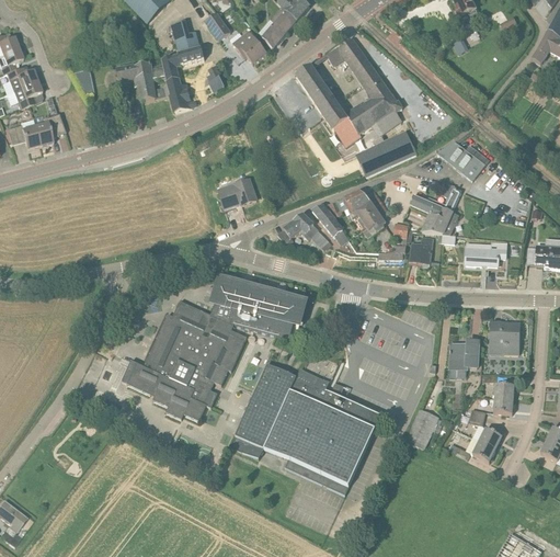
[(126,0),(148,22),(171,0),(126,0)]
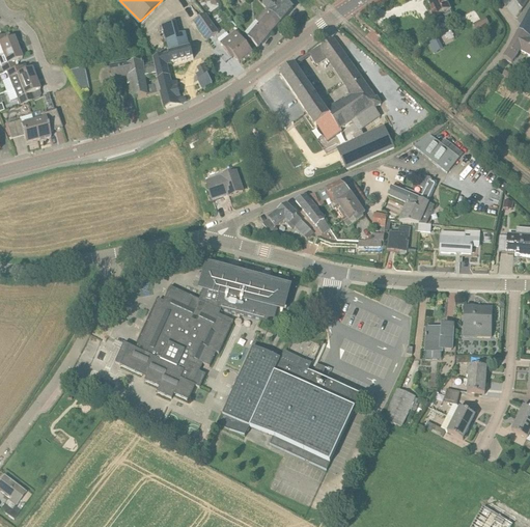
[(270,9),(280,19),(293,4),(286,0),(262,0),(261,2),(266,5),(269,10),(270,9)]
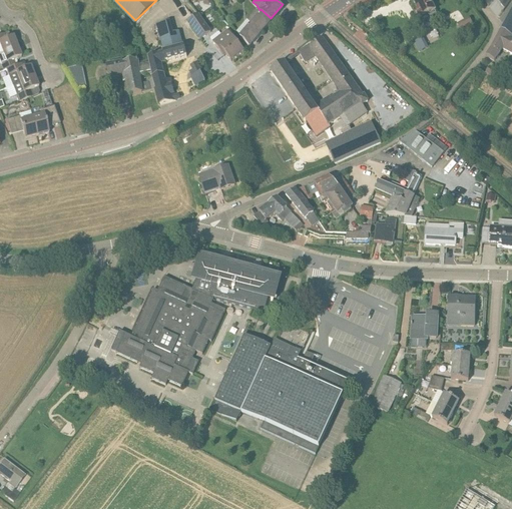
[(436,12),(435,10),(430,0),(413,0),(417,8),(414,9),(420,20),(436,12)]
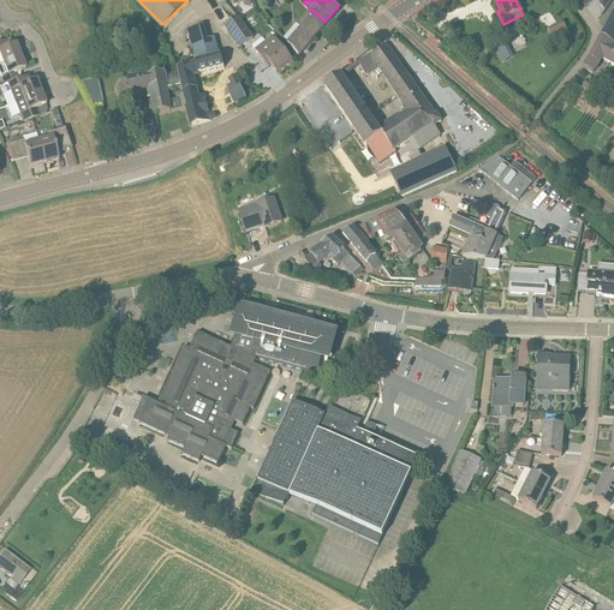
[(313,11),(311,12),(308,6),(294,21),(300,25),(287,40),(298,52),(325,22),(313,11)]
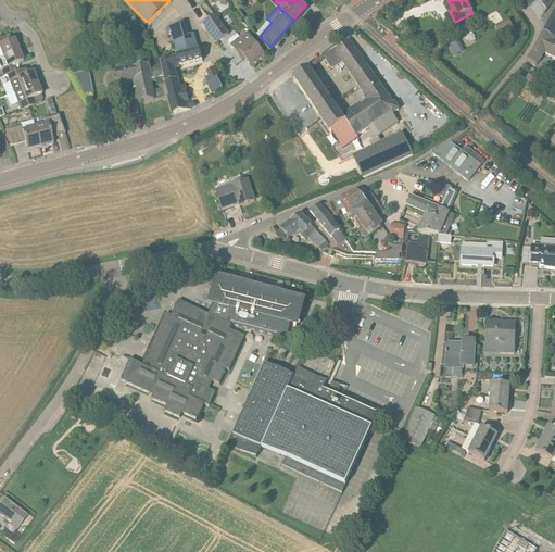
[(554,8),(550,20),(549,20),(542,29),(554,36),(554,33),(554,8)]
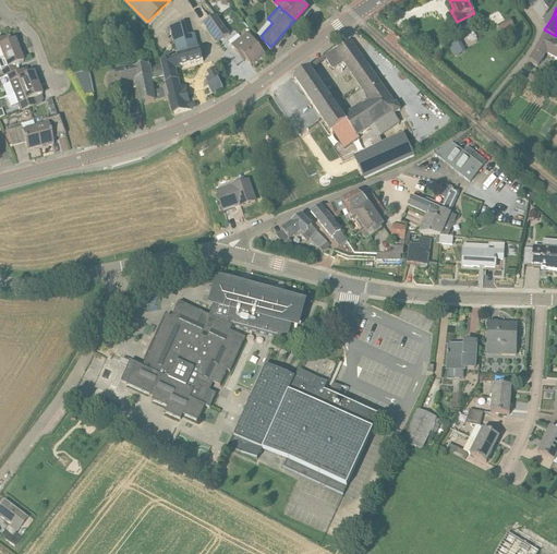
[(229,31),(217,13),(215,12),(203,21),(217,39),(229,31)]
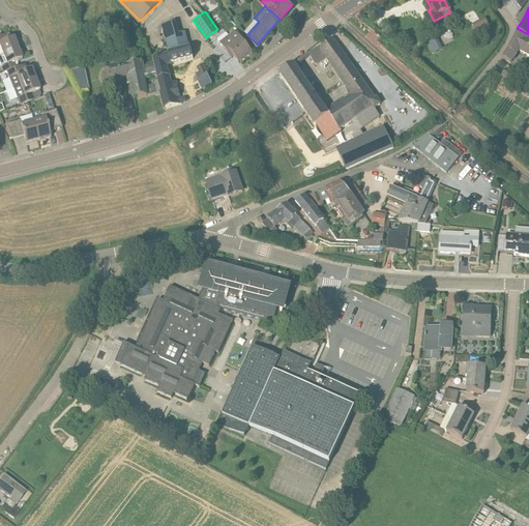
[(117,27),(130,20),(126,13),(114,20),(117,27)]
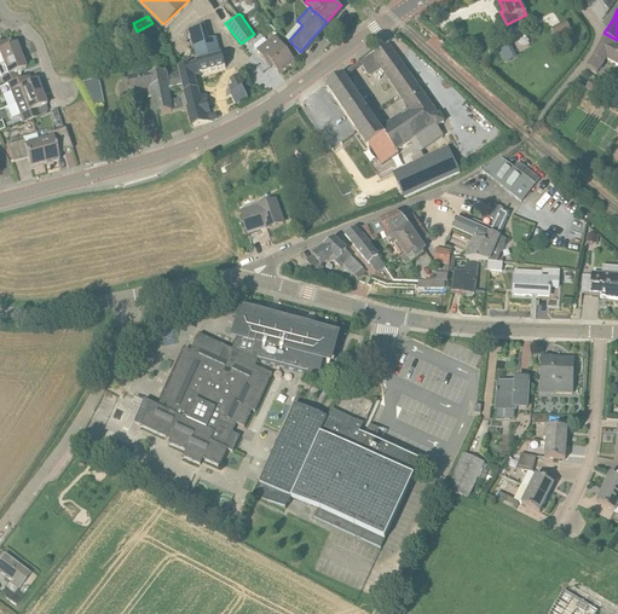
[(565,17),(552,24),(555,32),(569,24),(565,17)]
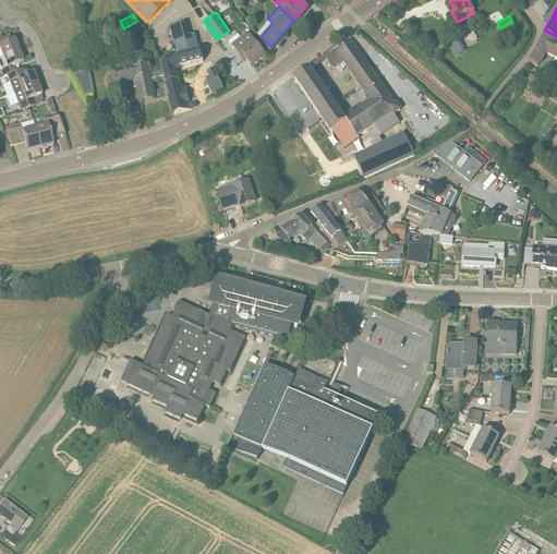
[(168,93),(172,110),(191,105),(190,104),(189,99),(184,82),(179,83),(173,64),(179,63),(202,58),(200,47),(198,47),(194,31),(186,33),(183,20),(169,24),(174,41),(169,44),(171,55),(159,58),(161,62),(165,76),(166,83),(168,93)]
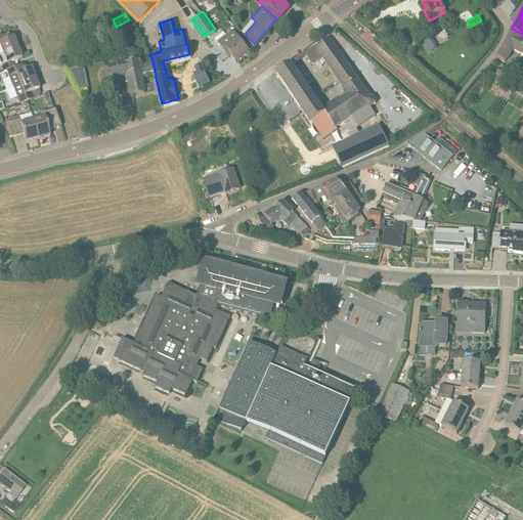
[(235,58),(248,48),(231,27),(225,32),(222,29),(214,35),(216,39),(228,54),(230,52),(235,58)]
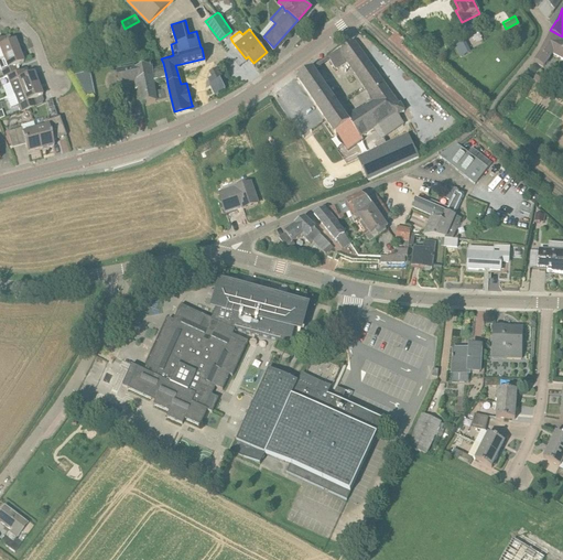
[(562,39),(561,39),(562,36),(550,30),(540,50),(534,58),(542,63),(545,57),(550,50),(562,56),(562,39)]
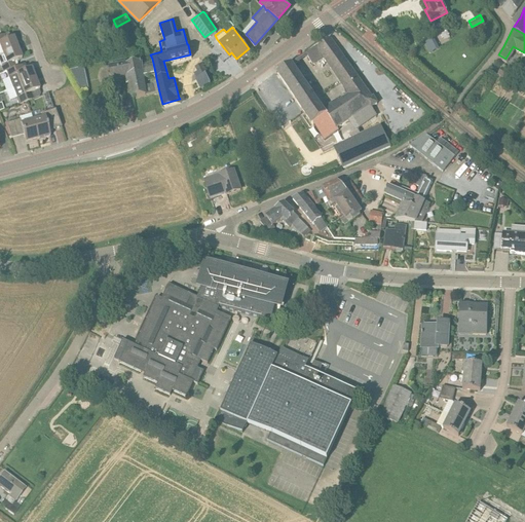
[(12,34),(5,36),(3,31),(0,32),(0,47),(1,50),(16,44),(12,34)]
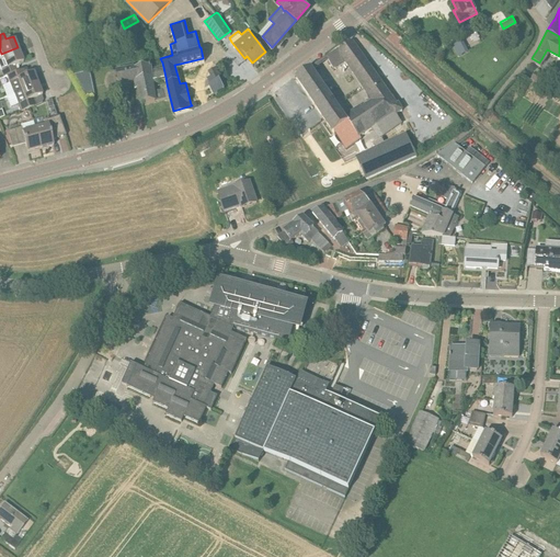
[(345,118),(332,100),(319,109),(329,124),(332,129),(342,144),(350,154),(352,152),(381,132),(377,124),(396,111),(398,114),(403,111),(397,101),(395,102),(351,38),(326,55),(332,65),(344,56),(374,99),(345,118)]
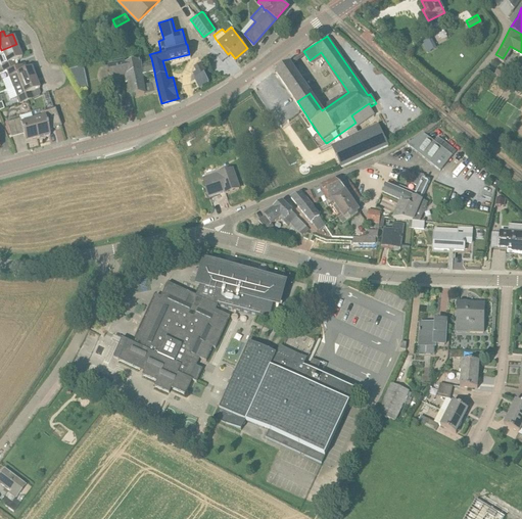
[(16,62),(14,57),(19,55),(16,44),(1,50),(5,60),(0,62),(2,68),(16,62)]
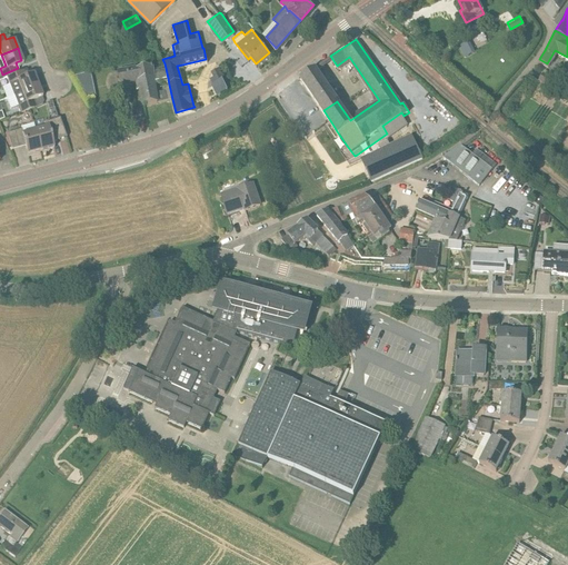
[(155,76),(152,67),(152,63),(136,67),(136,65),(118,69),(120,82),(138,79),(155,76)]
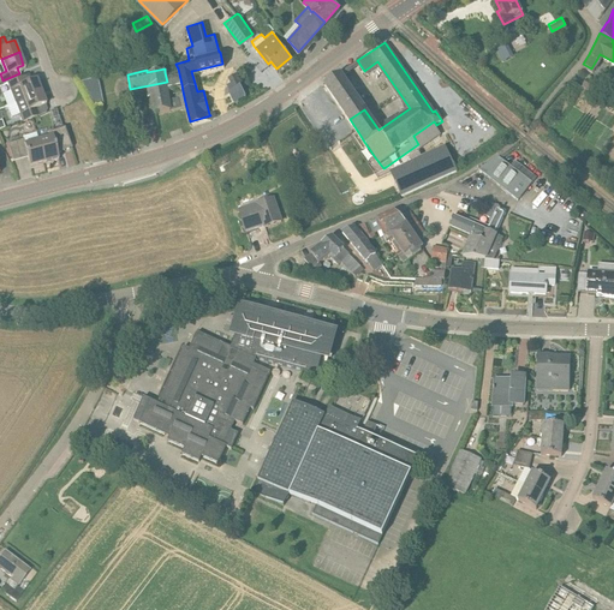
[(171,87),(182,84),(178,69),(165,72),(167,82),(149,85),(154,109),(170,107),(170,106),(185,102),(183,91),(177,93),(172,94),(171,87)]
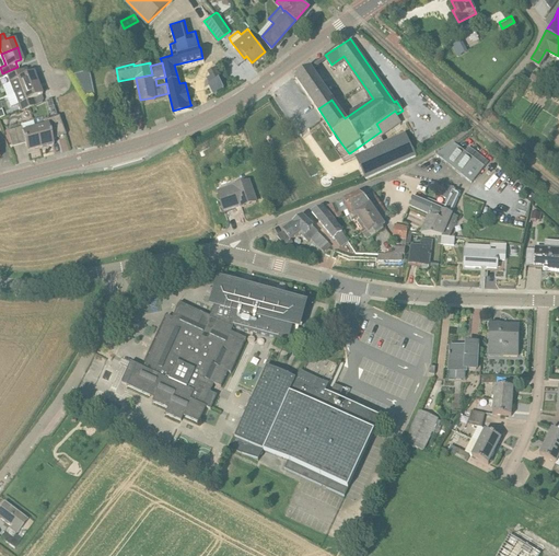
[(221,73),(216,62),(207,67),(206,74),(208,79),(218,74),(221,73)]
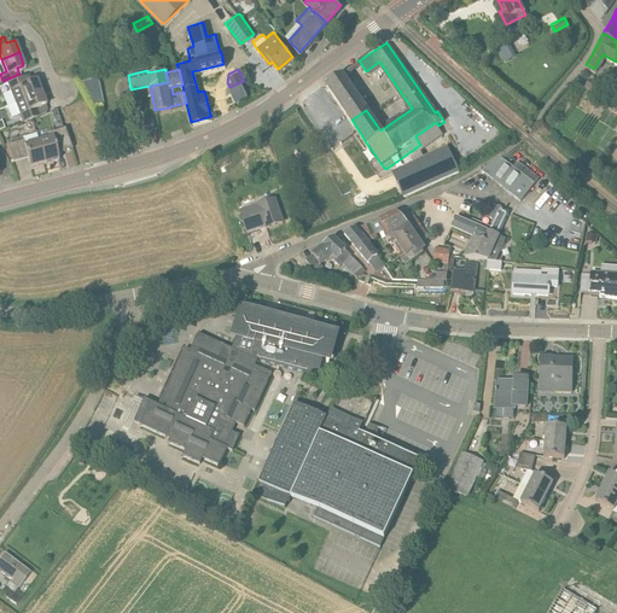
[(34,76),(25,80),(23,73),(19,75),(19,74),(6,80),(9,87),(10,87),(13,98),(39,89),(34,76)]
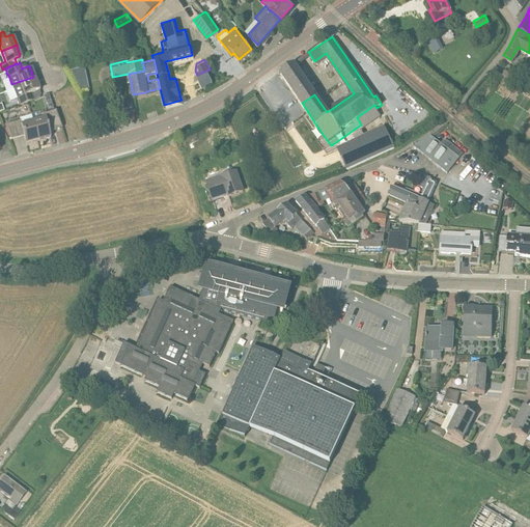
[(302,103),(314,94),(293,62),(280,71),(302,103)]
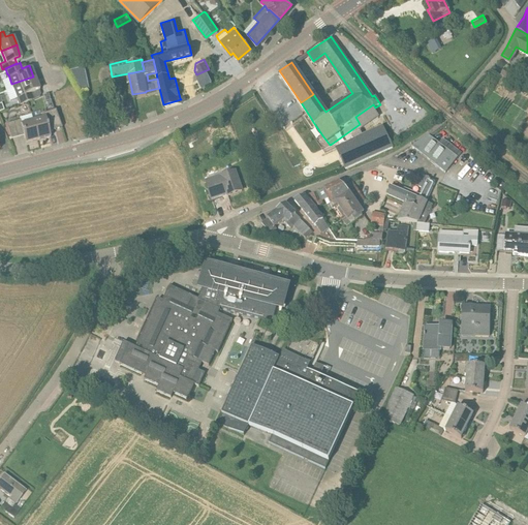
[(84,64),(68,67),(82,87),(89,85),(84,64)]
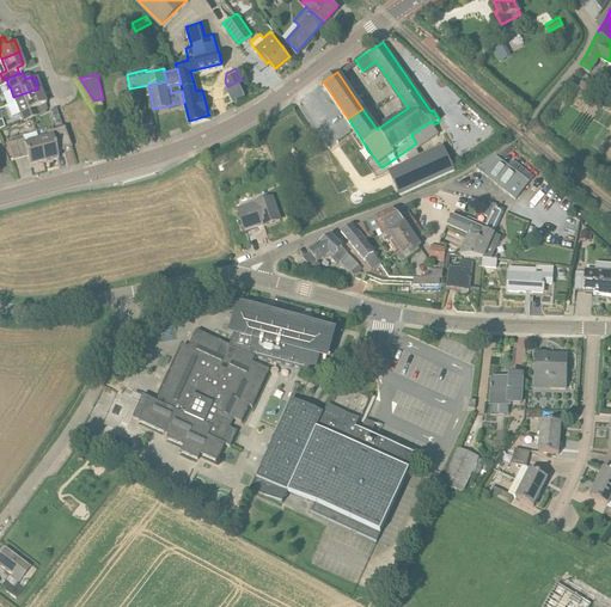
[(593,92),(598,84),(584,75),(579,84),(593,92)]
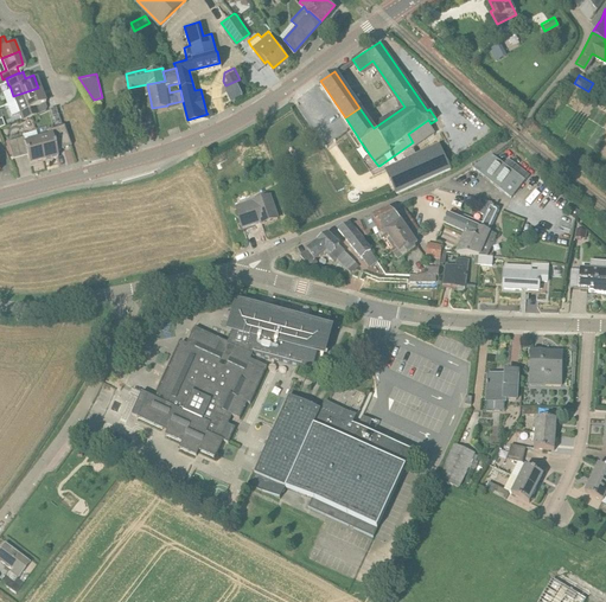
[(231,97),(242,93),(236,81),(225,85),(231,97)]
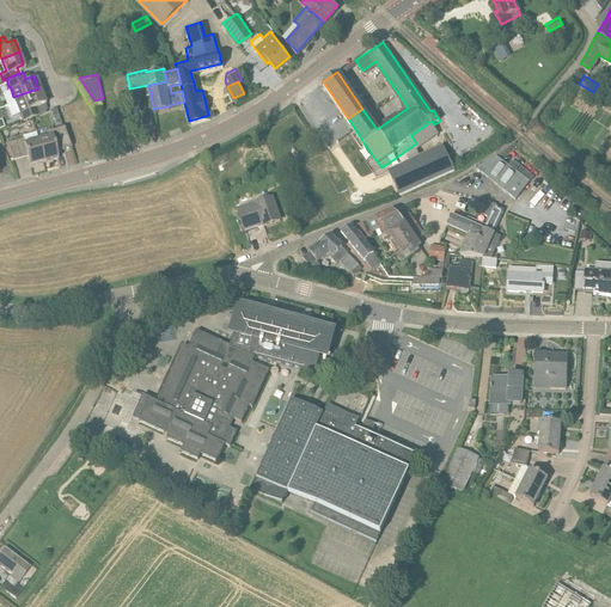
[(13,97),(18,109),(17,110),(19,117),(37,111),(35,104),(43,100),(38,89),(13,97)]
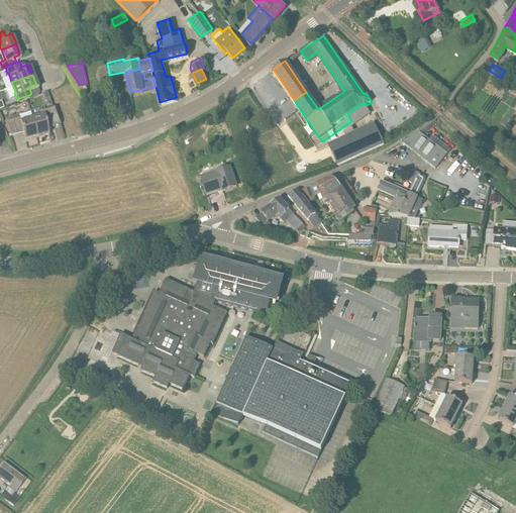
[(45,120),(52,118),(58,117),(54,105),(41,108),(42,112),(31,115),(36,133),(48,130),(45,120)]
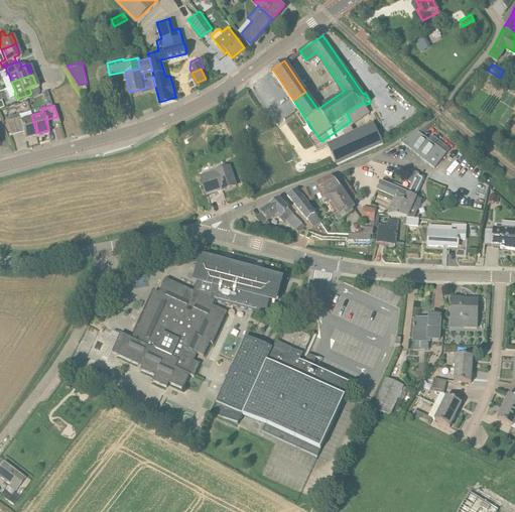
[(36,133),(31,115),(20,118),(18,114),(6,117),(9,129),(21,126),(24,136),(36,133)]
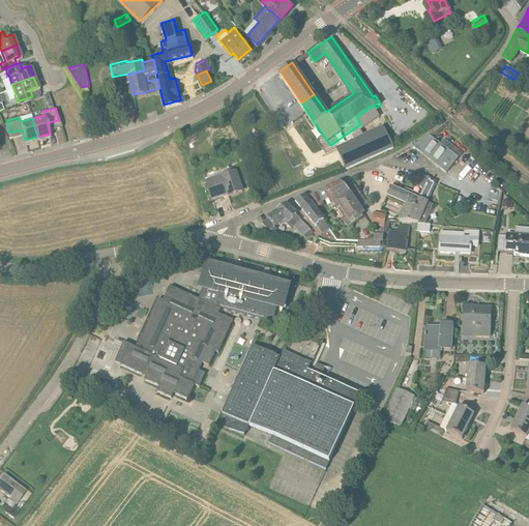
[(345,166),(393,144),(383,122),(334,145),(344,166),(345,166)]
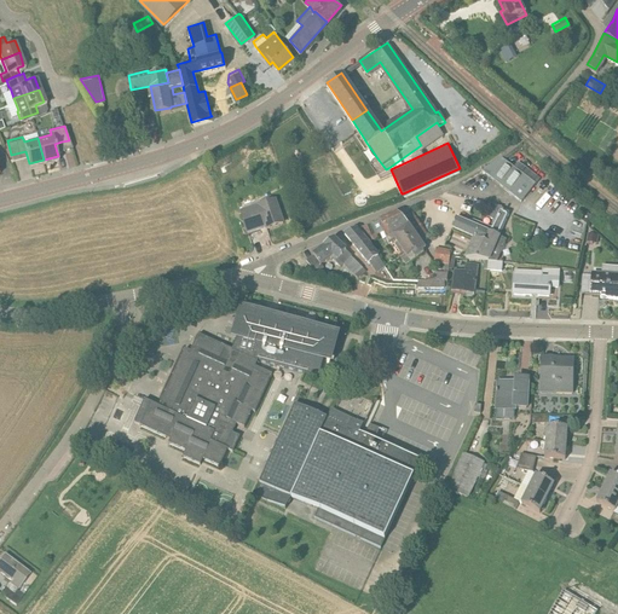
[(518,158),(513,164),(501,155),(480,166),(520,198),(535,180),(538,175),(518,158)]
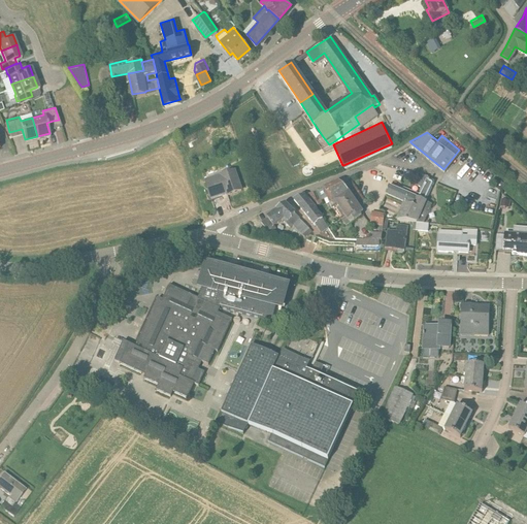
[(240,187),(236,173),(234,167),(204,177),(210,195),(225,190),(226,192),(240,187)]
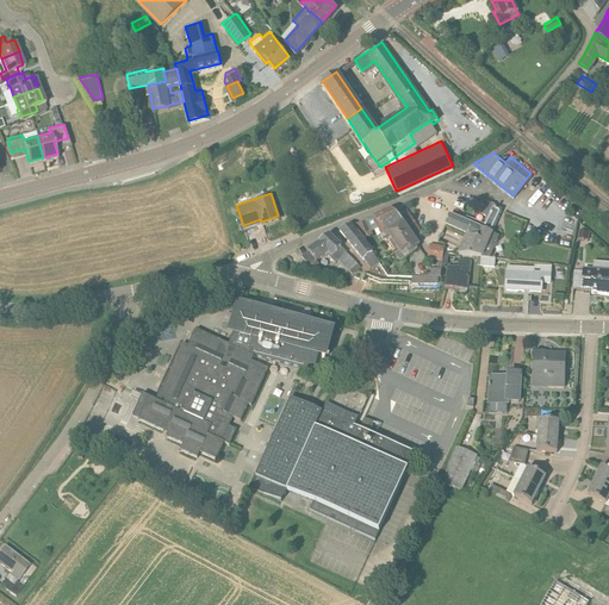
[(492,200),(485,198),(479,210),(486,213),(492,201),(492,200)]
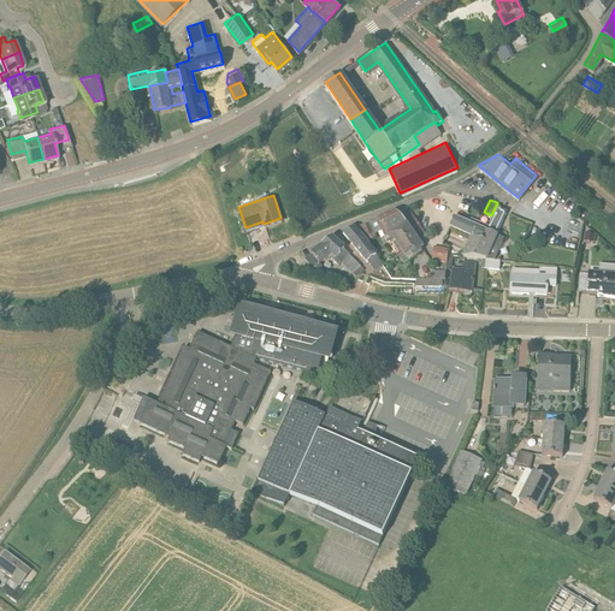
[(490,244),(497,248),(502,235),(495,232),(506,207),(497,203),(491,215),(488,223),(480,238),(471,233),(462,254),(482,255),(484,255),(485,255),(490,244)]
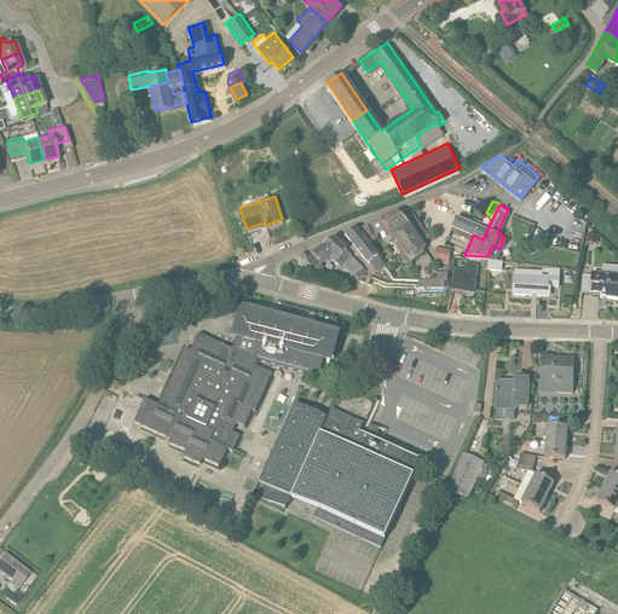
[(585,220),(585,219),(591,212),(584,207),(578,214),(585,220)]
